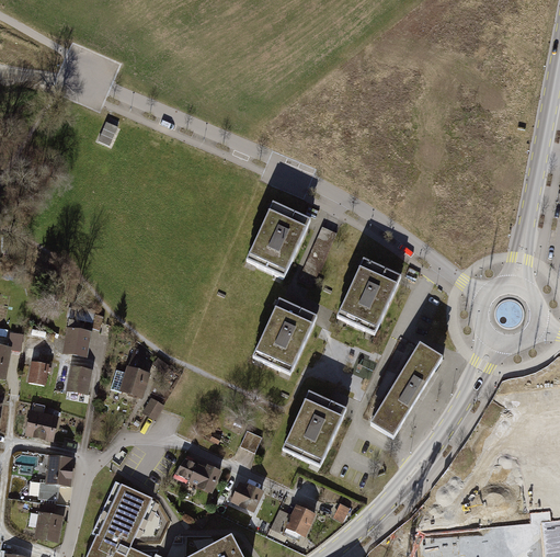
[(99,138),(112,140),(116,122),(103,118),(99,138)]
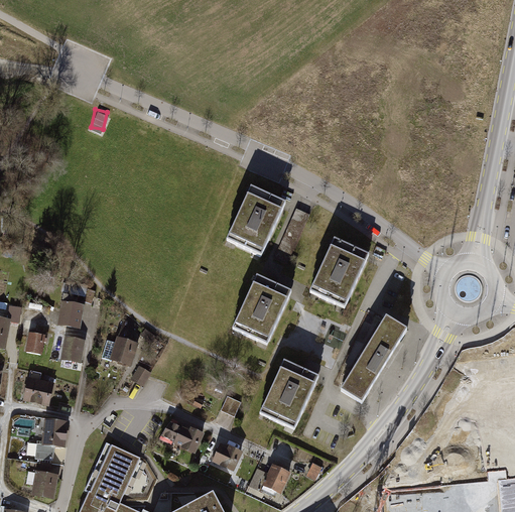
[(285,199),(250,182),(226,236),(260,252),(285,199)]
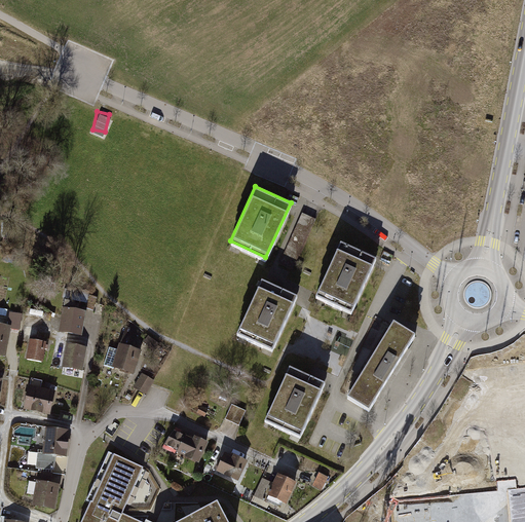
[(377,255),(341,238),(315,293),(351,309),(377,255)]
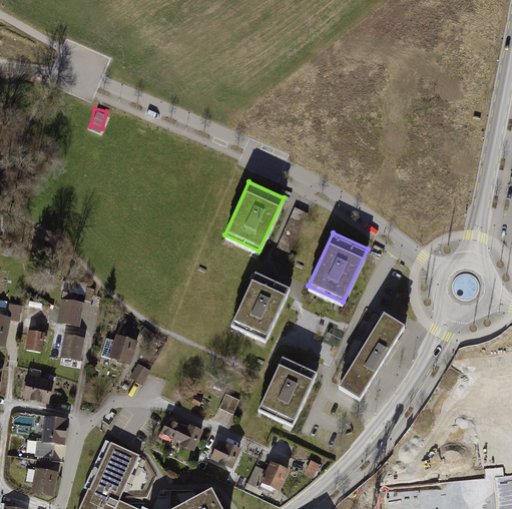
[(289,286),(254,270),(229,322),(264,338),(289,286)]
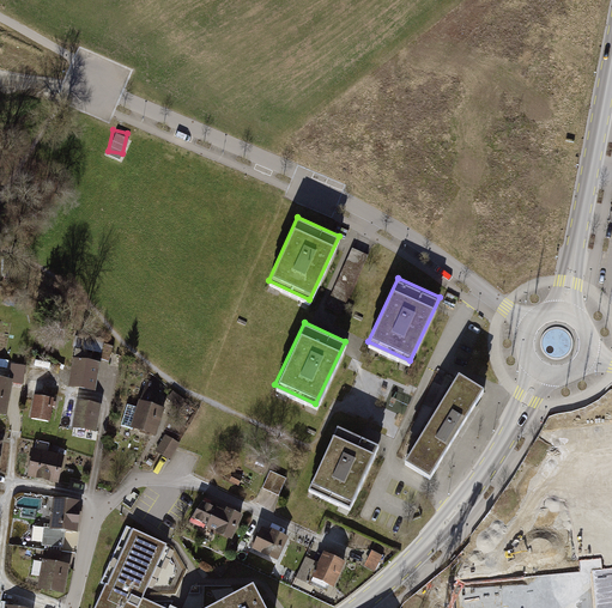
[(98,364),(71,359),(66,388),(94,393),(98,364)]
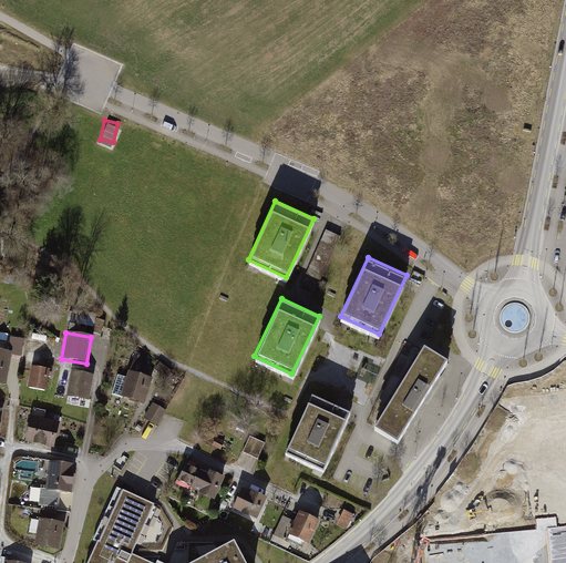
[(446,359),(423,345),(373,426),(397,440),(446,359)]
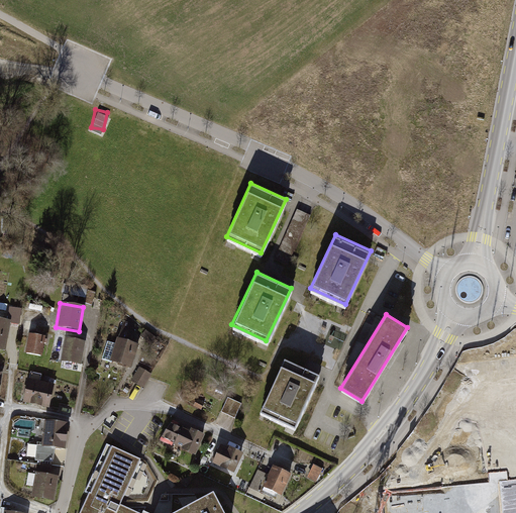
[(122,317),(119,333),(132,335),(134,319),(122,317)]
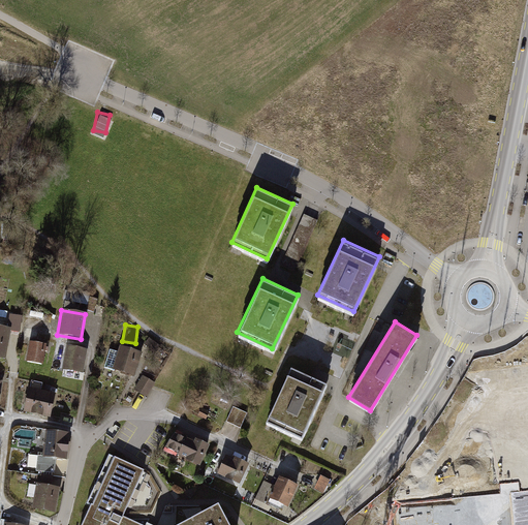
[(0,357),(5,358),(9,329),(0,326),(0,357)]
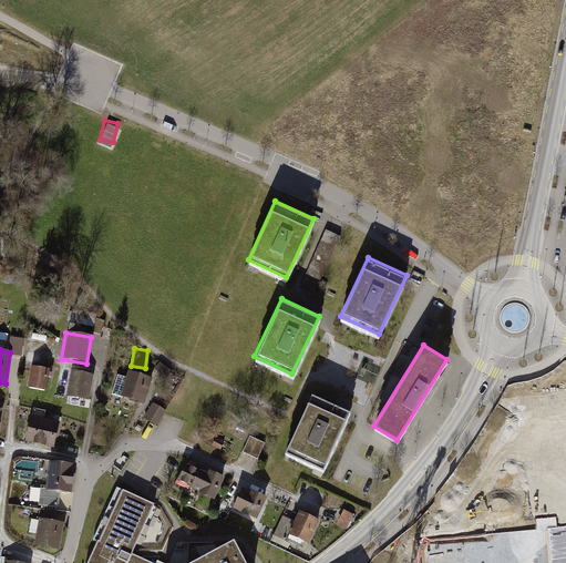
[(50,369),(30,366),(27,388),(47,391),(50,369)]
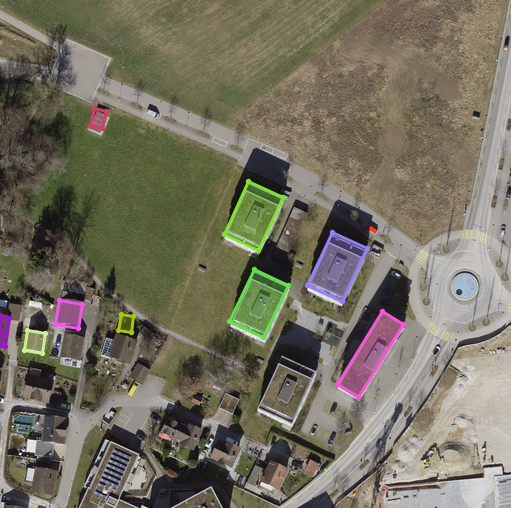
[(83,338),(63,334),(59,358),(79,361),(83,338)]
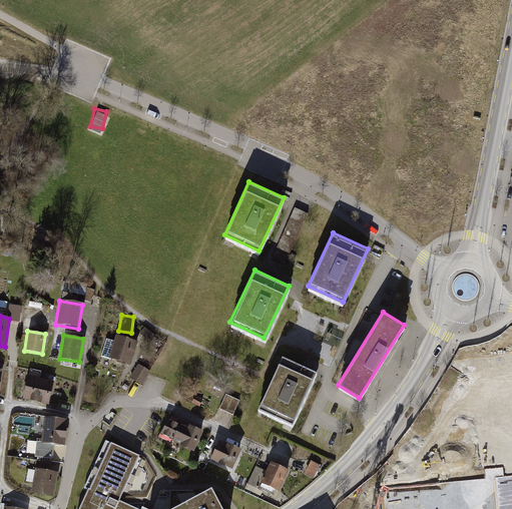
[(137,343),(113,336),(107,361),(130,367),(137,343)]
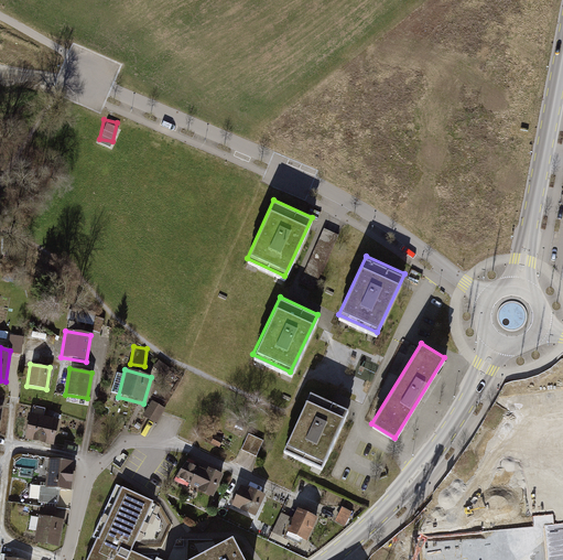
[(322,465),(348,408),(310,389),(283,448),(322,465)]
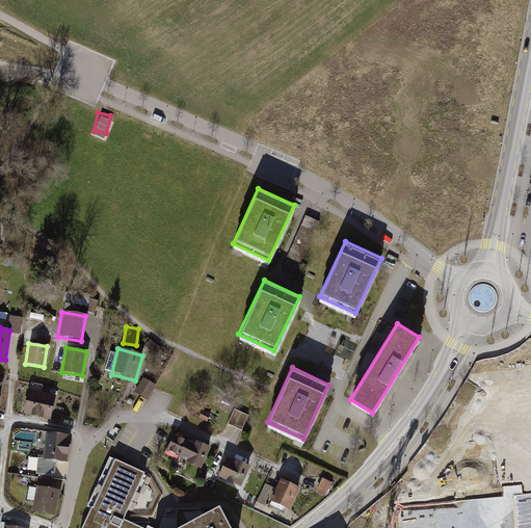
[(148,395),(156,380),(143,373),(135,388),(148,395)]
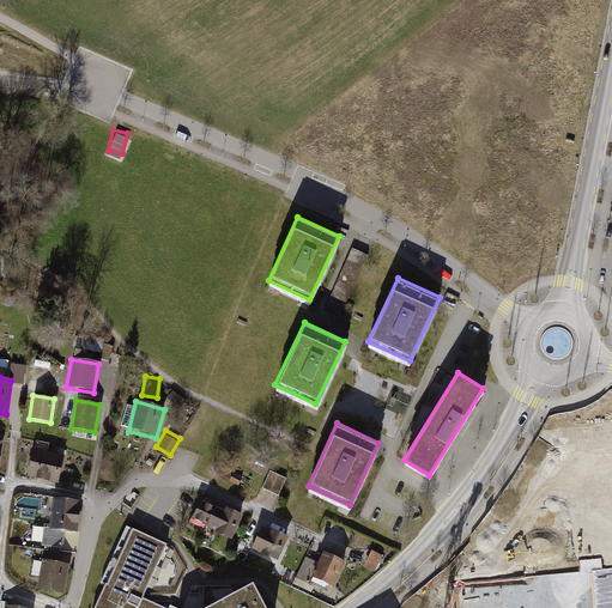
[(65,455),(32,449),(26,475),(58,484),(65,455)]
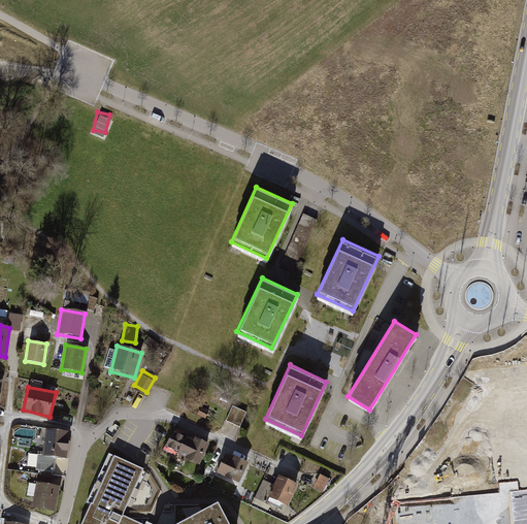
[(246,412),(231,405),(225,421),(240,427),(246,412)]
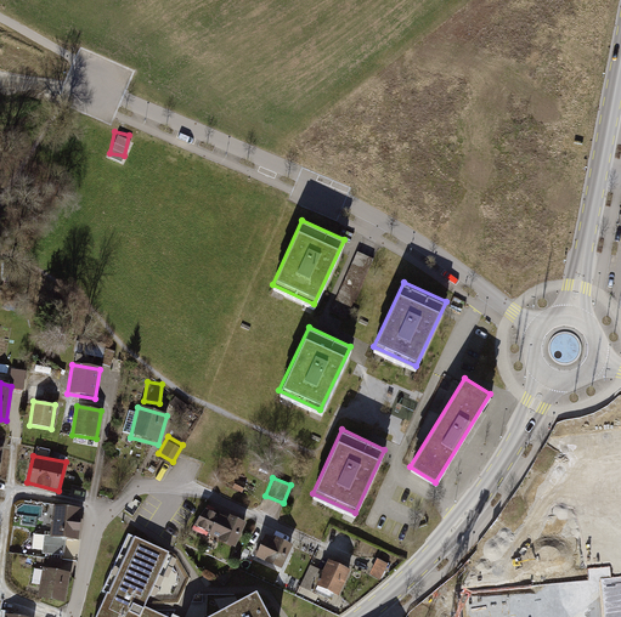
[(80,510),(49,505),(45,527),(51,528),(51,538),(77,542),(80,510)]
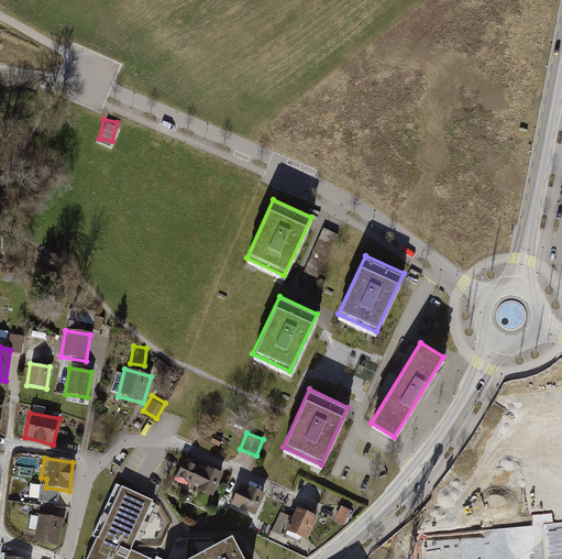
[(221,477),(185,460),(175,481),(210,499),(221,477)]
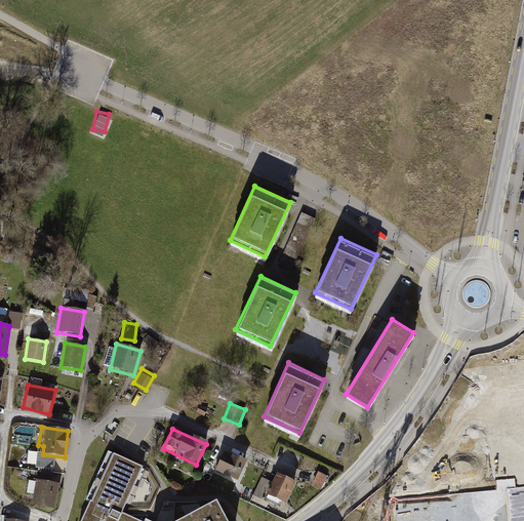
[(149,520),(121,509),(142,464),(108,448),(85,495),(89,497),(79,520),(228,520),(215,498),(171,520),(149,520)]
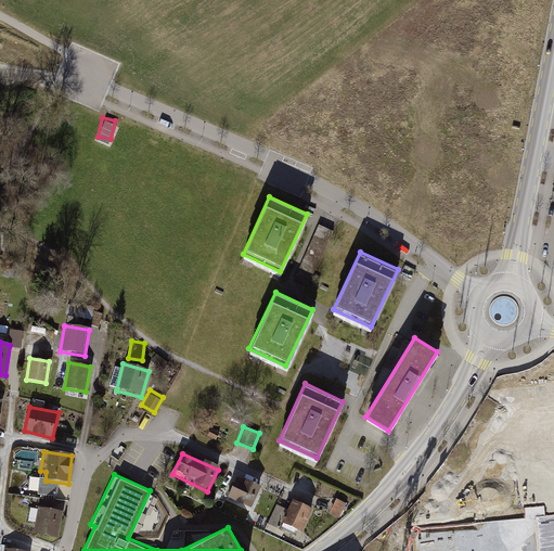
[(261,489),(239,478),(229,498),(253,509),(261,489)]
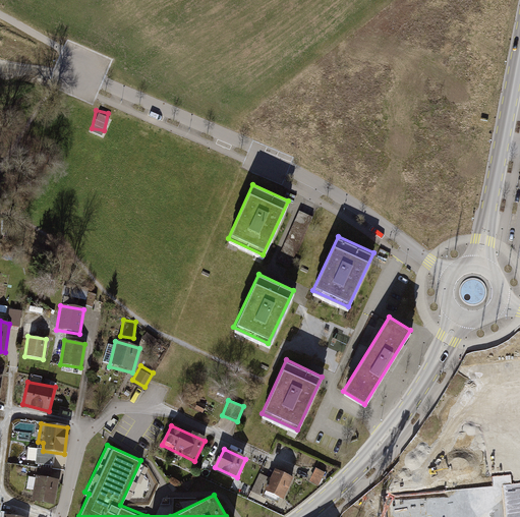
[(294,481),(274,471),(264,493),(284,503),(294,481)]
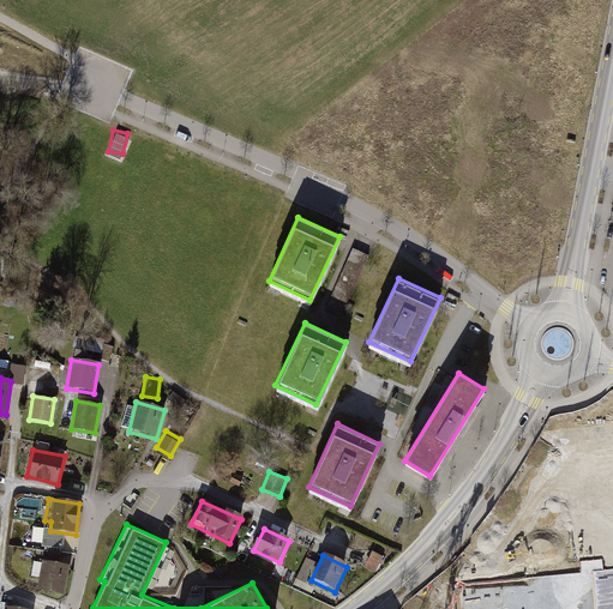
[(581,570),(454,580),(455,608),(612,608),(612,566),(602,567),(601,555),(580,558),(581,570)]
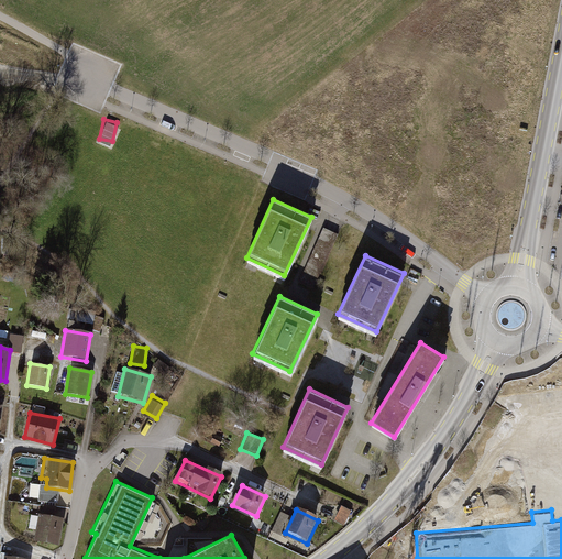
[(63,519),(36,516),(34,543),(54,549),(57,547),(63,519)]
